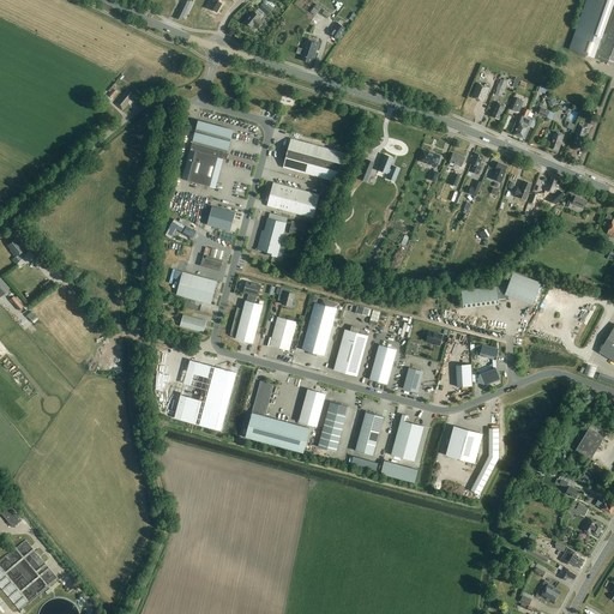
[(185,18),(193,1),(190,0),(182,0),(178,11),(179,11),(175,18),(182,20),(184,17),(185,18)]
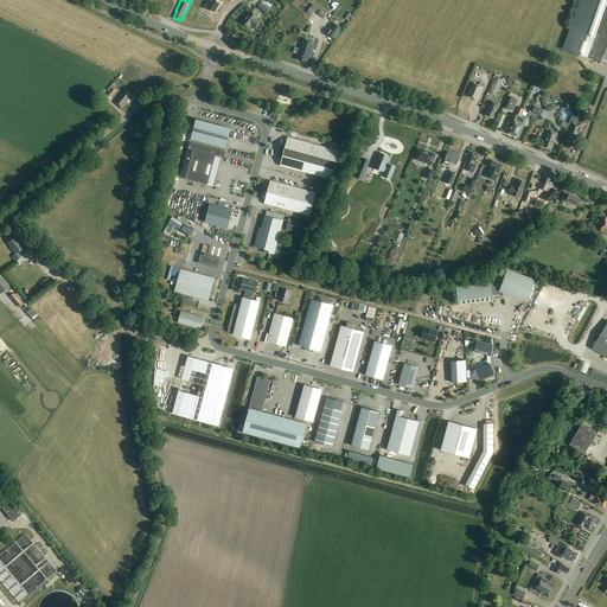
[(562,49),(563,49),(587,57),(593,40),(594,40),(595,34),(596,33),(606,0),(579,0),(567,36),(562,49)]
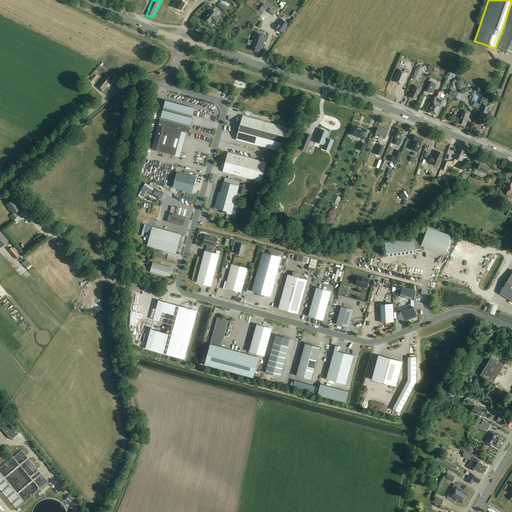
[(216,7),(222,13),(227,8),(220,2),(216,7)]
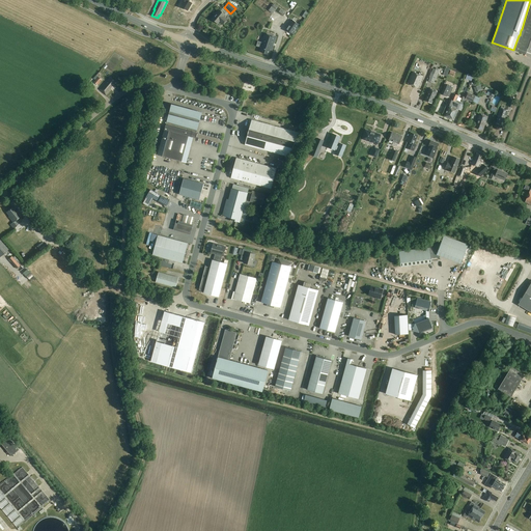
[(513,51),(515,51),(530,56),(530,7),(526,23),(523,30),(521,30),(520,35),(521,36),(519,43),(516,43),(513,51)]
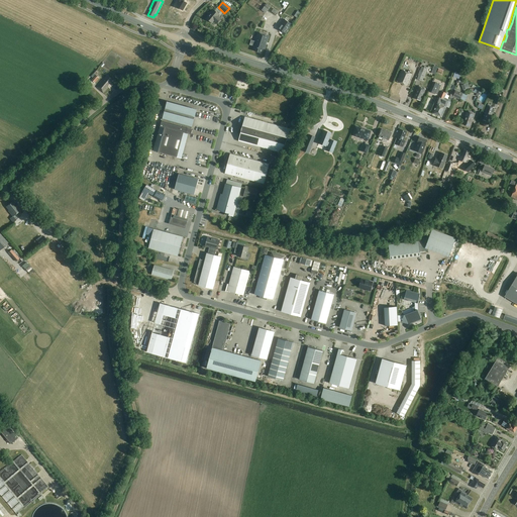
[(217,24),(221,19),(218,17),(219,15),(214,10),(206,19),(212,24),(214,21),(217,24)]
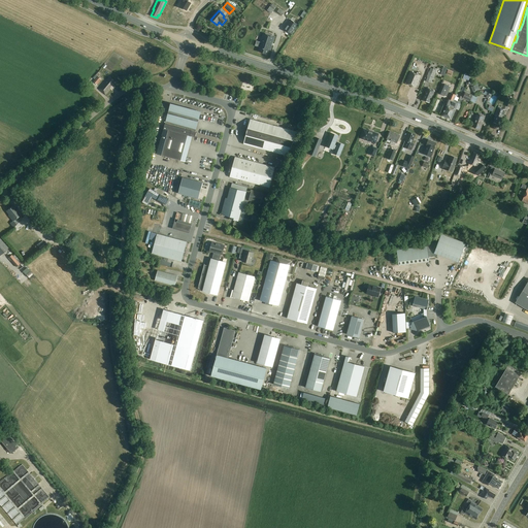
[(297,25),(297,24),(291,20),(284,29),(291,34),(297,25)]
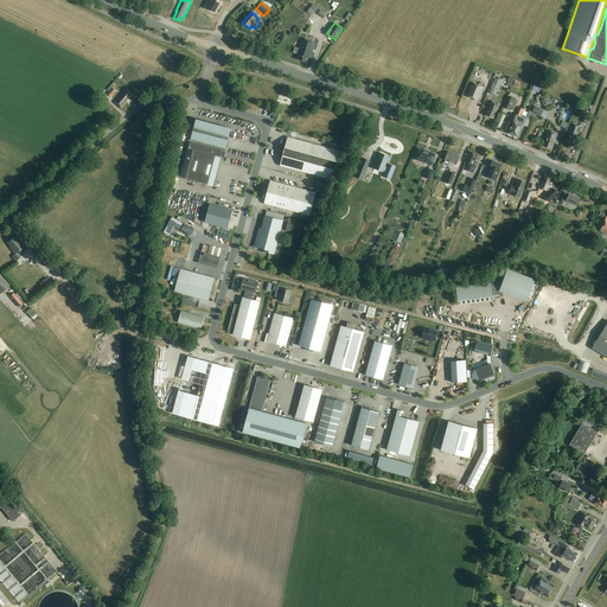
[(307,63),(308,58),(310,57),(311,58),(315,43),(302,39),(299,50),(301,50),(298,59),(307,63)]
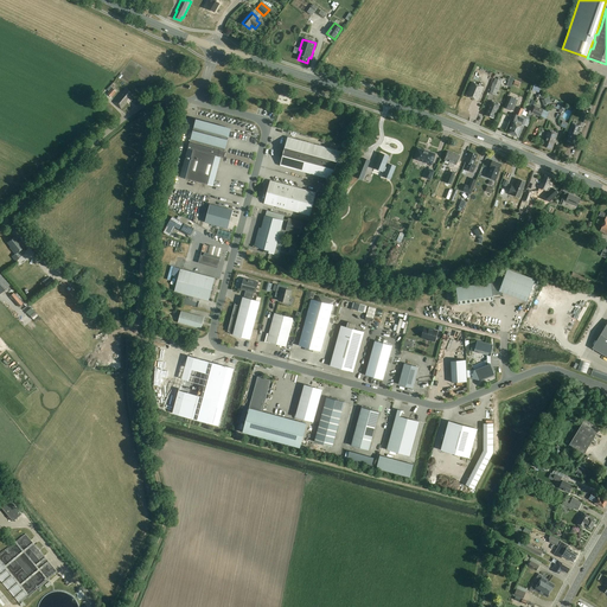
[(490,94),(492,95),(497,96),(498,93),(503,80),(498,77),(498,80),(496,78),(494,78),(493,83),(492,82),(491,88),(490,94)]
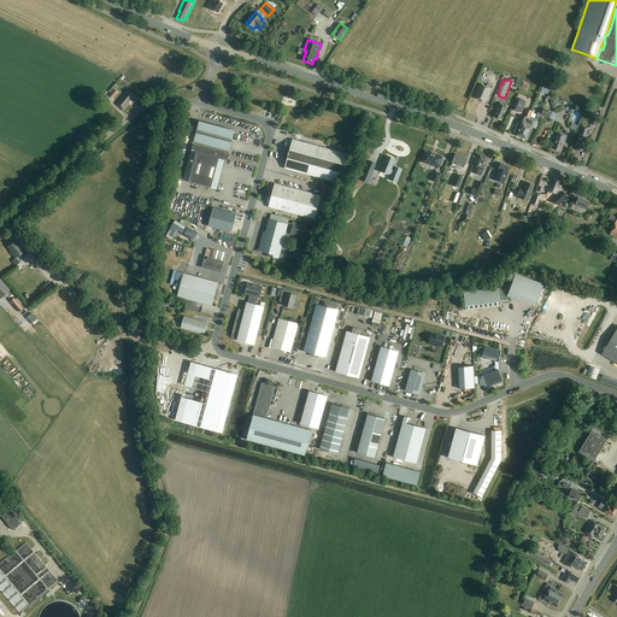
[(487,103),(492,89),(480,83),(474,98),(487,103)]
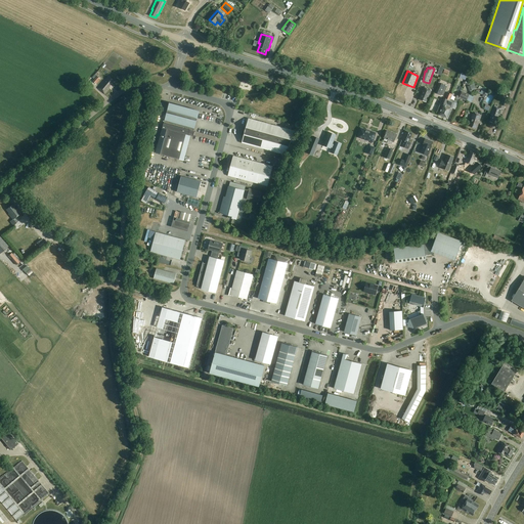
[(92,78),(94,80),(93,81),(96,84),(100,79),(97,77),(95,75),(92,78)]
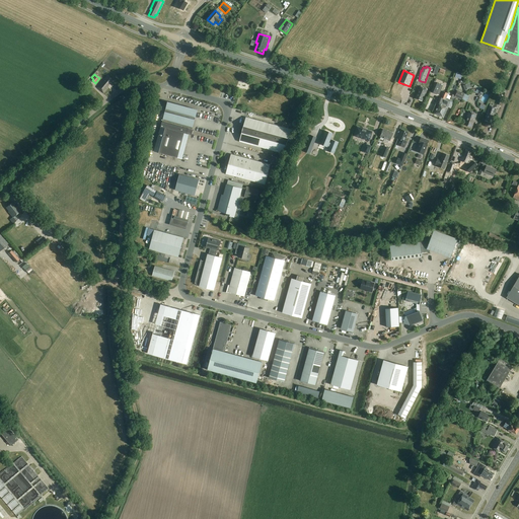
[(96,88),(97,88),(103,93),(108,88),(107,87),(109,85),(110,85),(114,82),(113,81),(114,80),(108,76),(107,75),(96,88)]
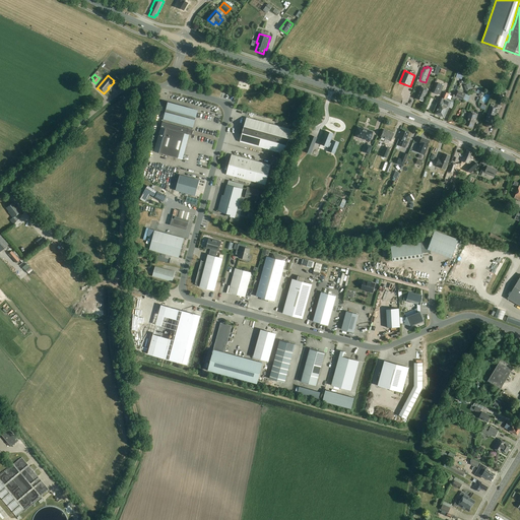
[(87,85),(91,80),(87,77),(83,81),(87,85)]
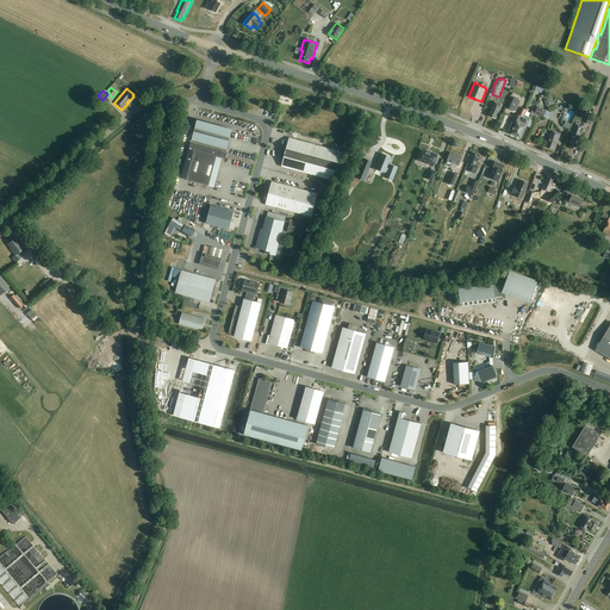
[(520,100),(512,98),(508,109),(515,111),(520,100)]
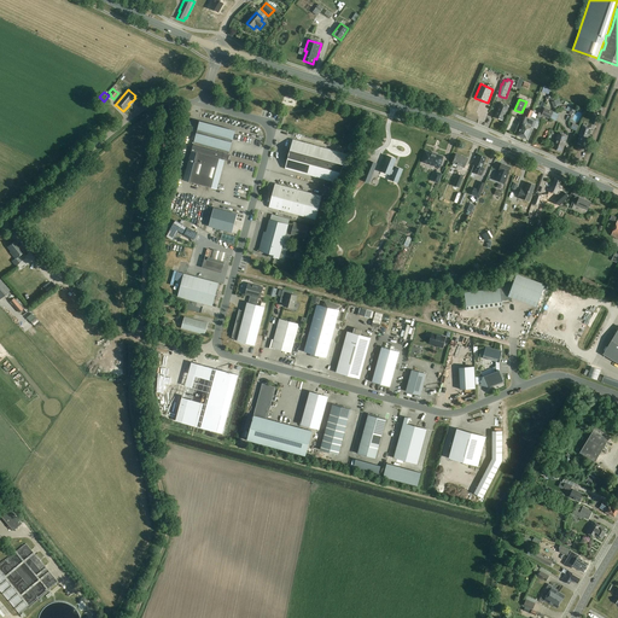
[(499,108),(497,114),(496,112),(494,116),(496,117),(502,120),(505,116),(507,111),(508,112),(509,106),(501,103),(499,108)]
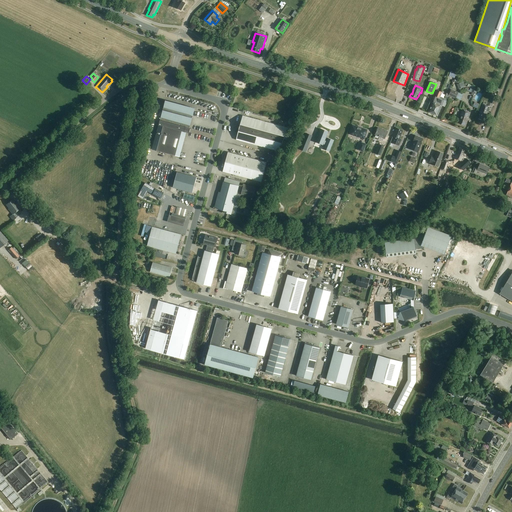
[(405,86),(400,97),(408,100),(412,89),(405,86)]
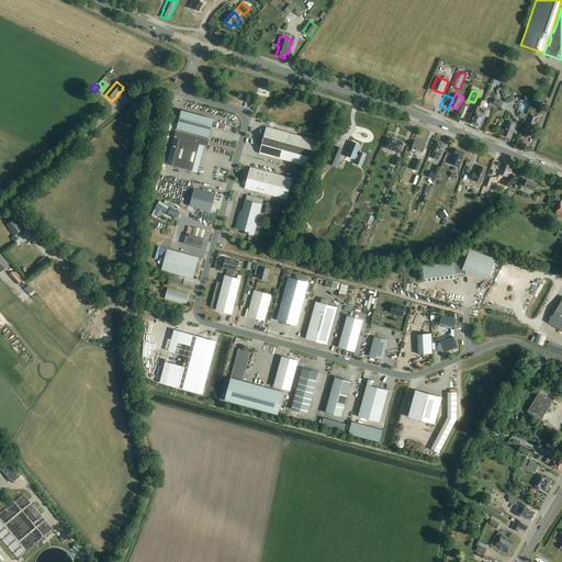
[(493,103),(492,104),(501,108),(503,101),(495,98),(493,103)]
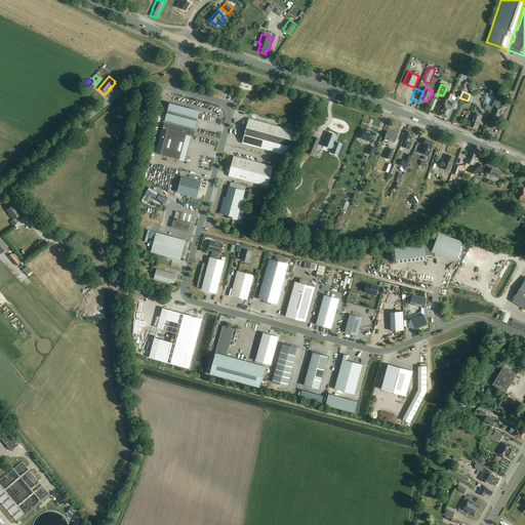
[(442,105),(443,106),(442,107),(441,108),(442,110),(439,114),(440,115),(441,115),(442,116),(443,116),(444,116),(446,110),(447,111),(449,107),(447,107),(449,101),(450,102),(450,101),(452,94),(449,93),(446,98),(445,98),(442,105)]
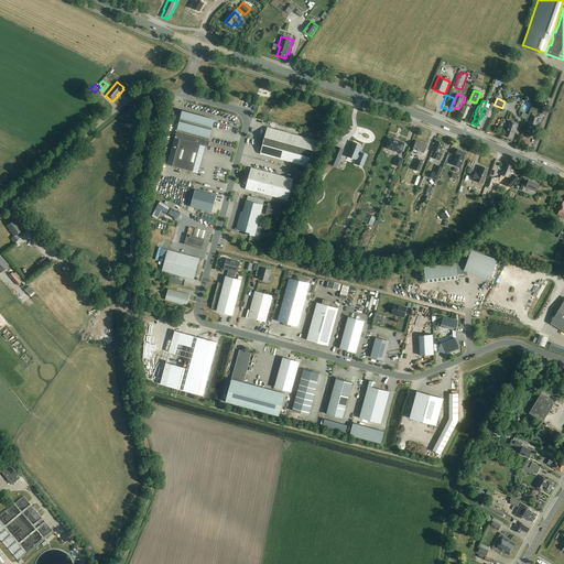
[(483,115),(480,119),(479,118),(477,125),(478,126),(480,127),(481,127),(485,121),(486,121),(485,119),(489,110),(484,108),(484,109),(483,108),(480,115),(483,115)]
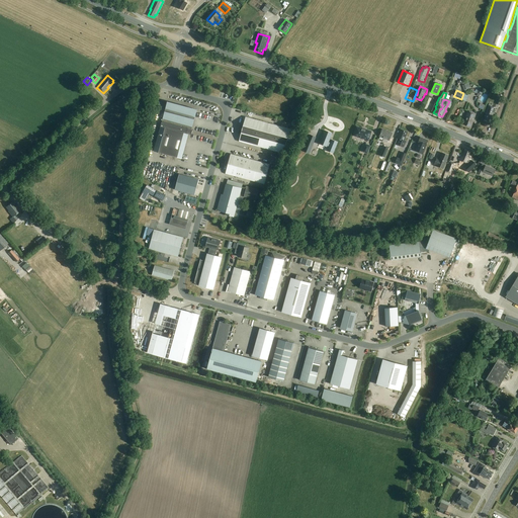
[(167,102),(154,151),(182,159),(188,134),(191,135),(192,130),(191,130),(194,119),(196,112),(196,109),(167,102)]
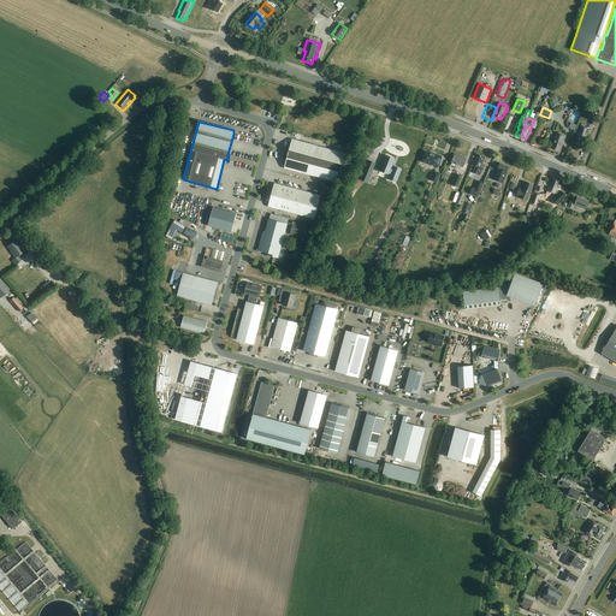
[(585,138),(587,134),(588,129),(581,125),(578,135),(576,138),(578,138),(576,143),(581,146),(581,143),(582,143),(585,138)]
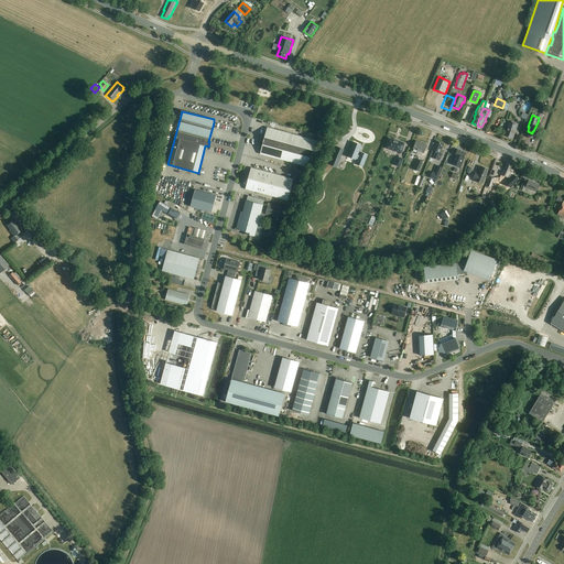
[(513,139),(519,125),(510,121),(508,126),(509,126),(506,136),(513,139)]
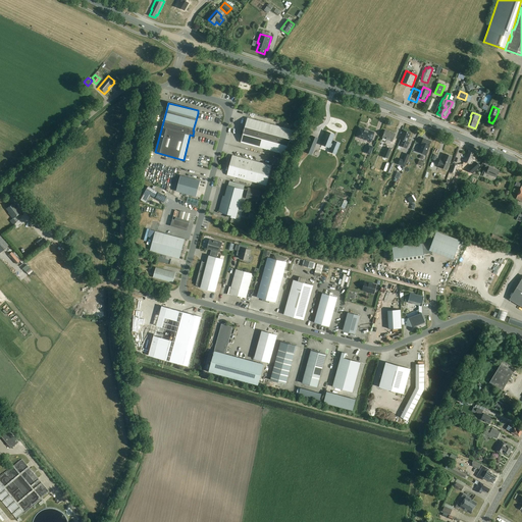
[(241,143),(274,152),(283,154),(295,131),(248,118),(246,125),(243,136),(241,143)]
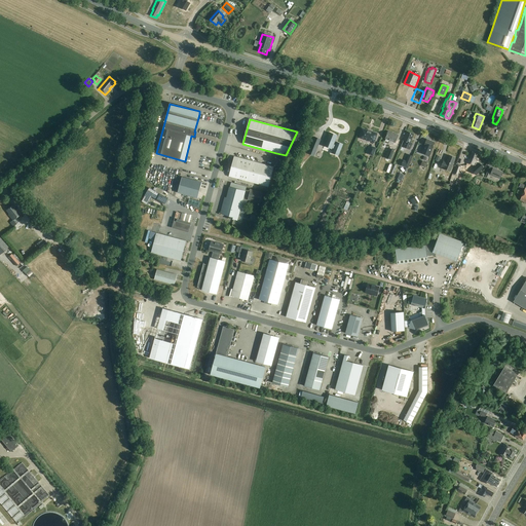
[(368,132),(362,129),(360,138),(374,142),(376,134),(371,133),(368,130),(368,132)]
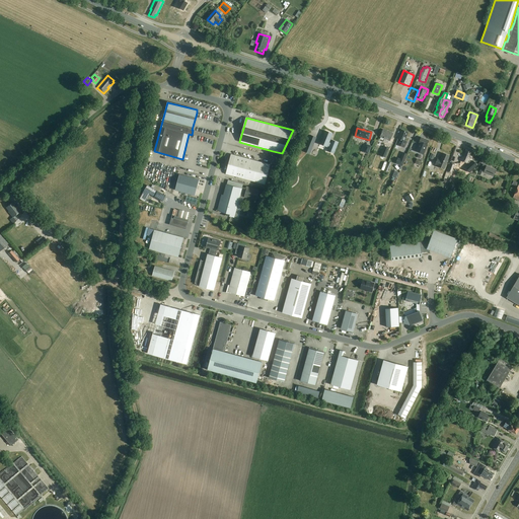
[(383,130),(380,137),(384,139),(383,142),(387,143),(389,141),(392,134),(383,130)]
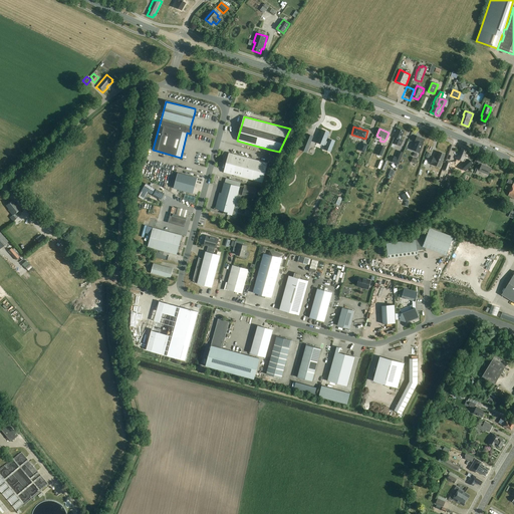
[(394,138),(392,143),(401,146),(403,141),(401,140),(404,132),(397,129),(394,138)]
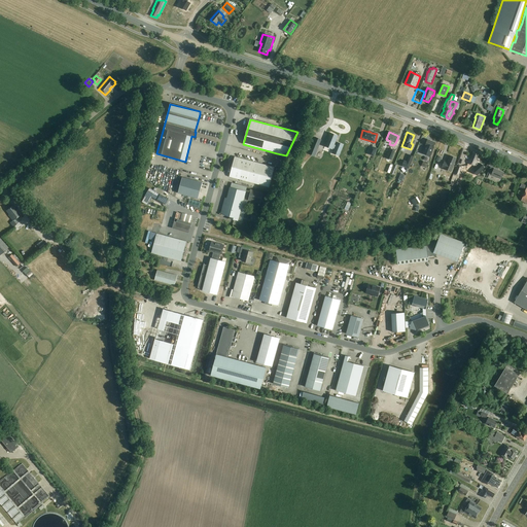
[(330,134),(325,145),(331,148),(337,136),(330,134)]
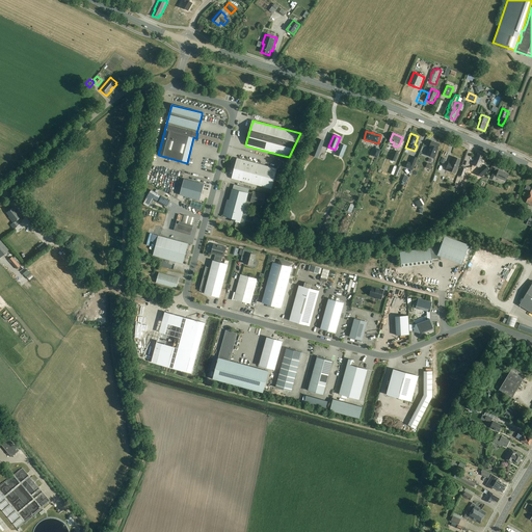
[(381,144),(392,150),(394,145),(383,140),(381,144)]
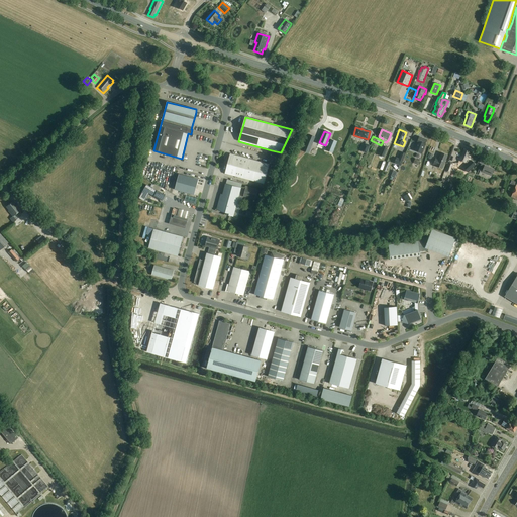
[(419,136),(414,150),(422,153),(427,140),(419,136)]
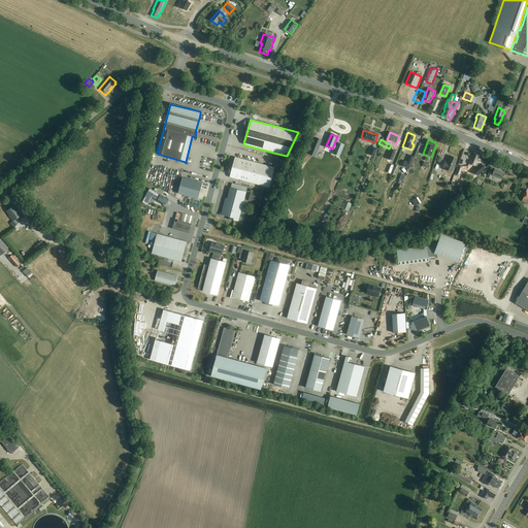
[(338,143),(334,153),(339,156),(343,145),(338,143)]
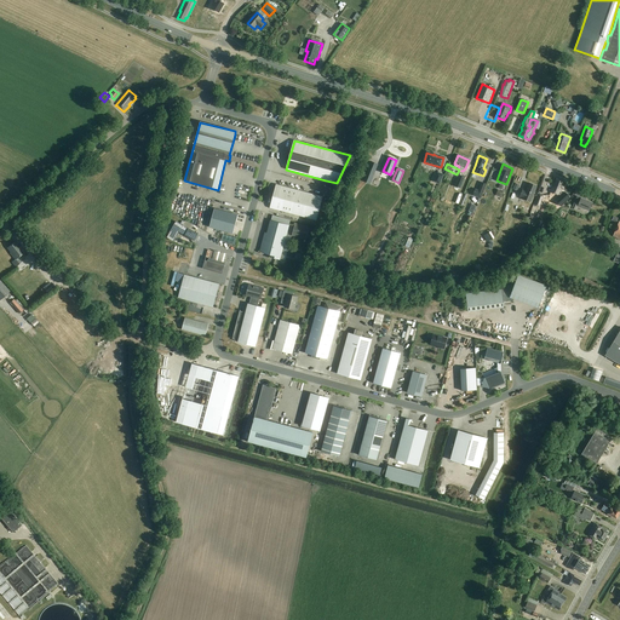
[(460,189),(465,177),(459,174),(454,187),(460,189)]
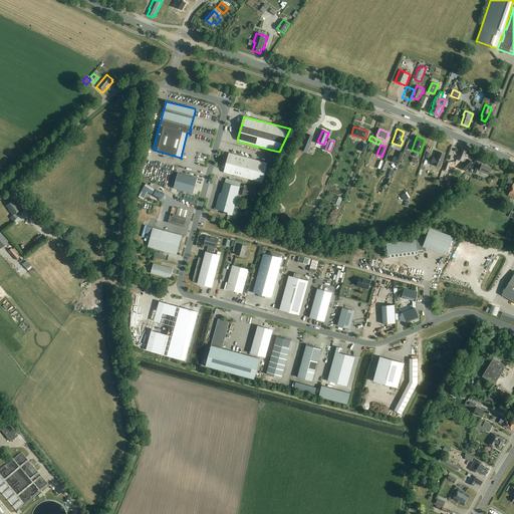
[(469,154),(465,153),(466,151),(462,149),(460,154),(459,153),(456,159),(464,162),(466,157),(467,157),(469,154)]
